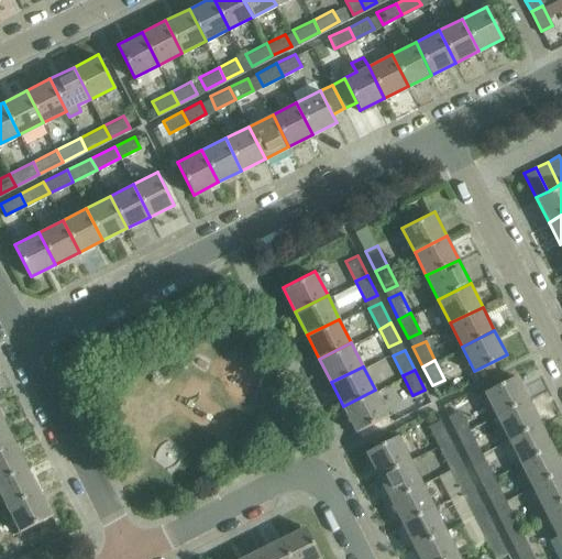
[(484,391),(496,415),(529,398),(517,374),(484,391)]
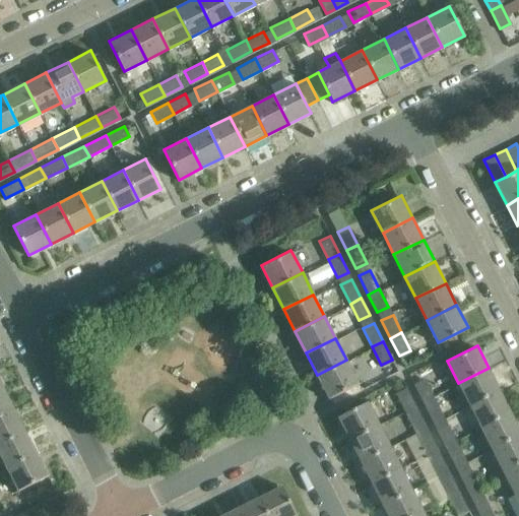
[(346,360),(317,375),(328,397),(358,382),(346,360)]
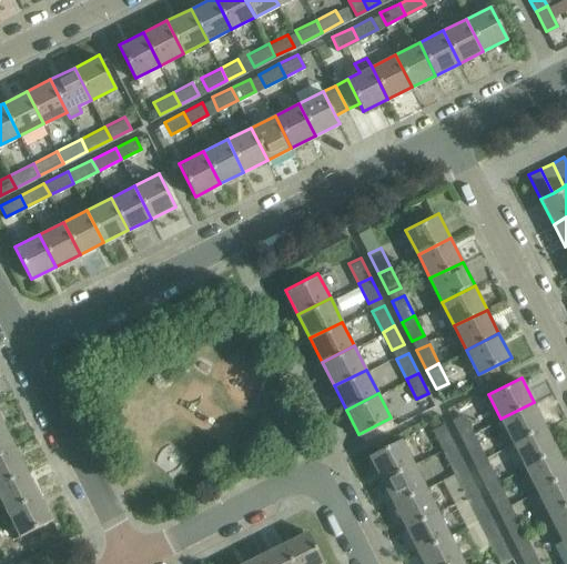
[(500,419),(513,442),(546,426),(534,402),(500,419)]
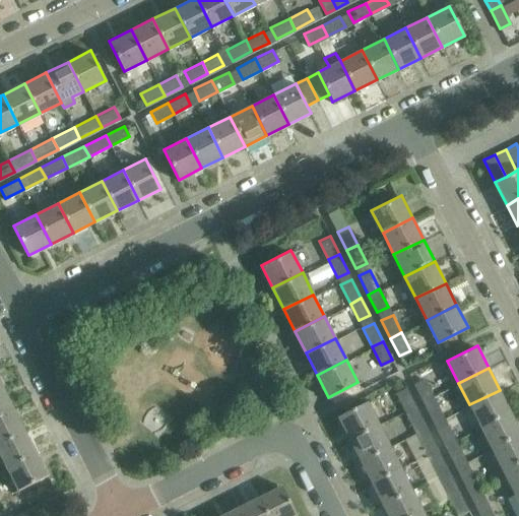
[(413,383),(423,401),(433,395),(424,377),(413,383)]
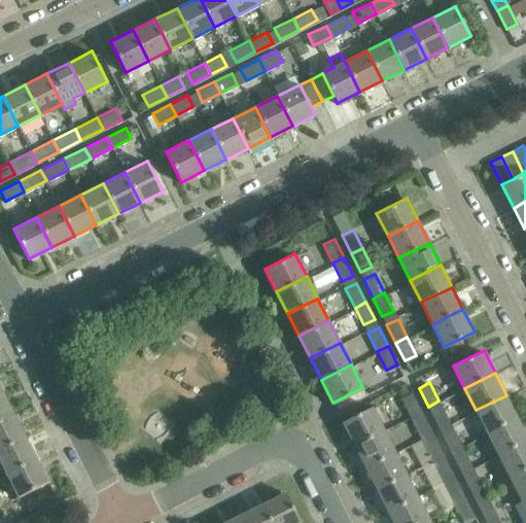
[(400,397),(410,416),(420,410),(411,391),(400,397)]
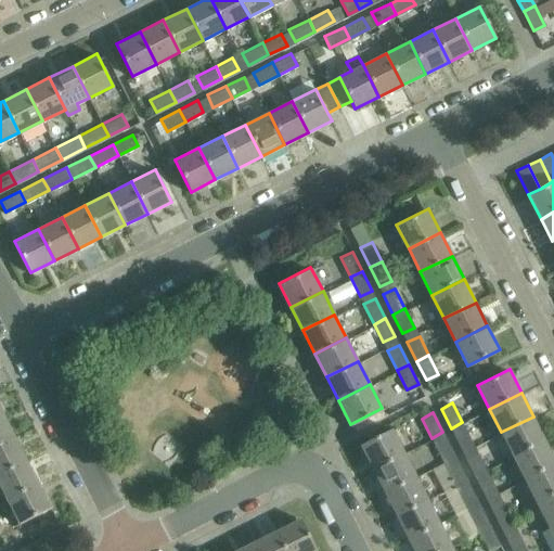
[(0,444),(15,437),(3,413),(0,414),(0,444)]
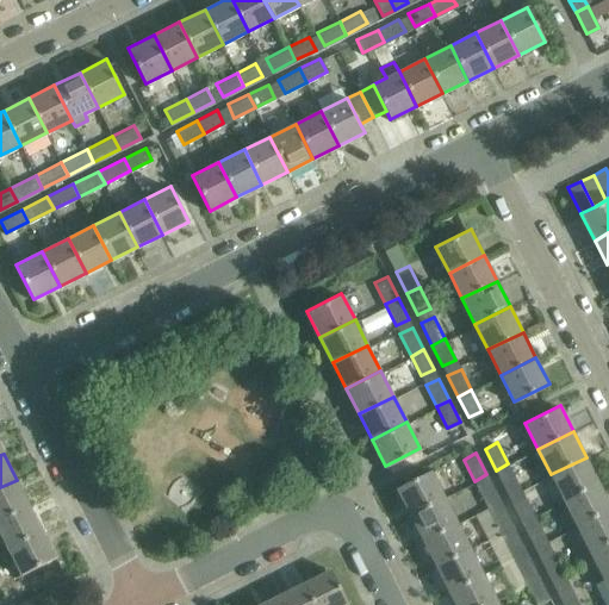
[(551,474),(564,500),(598,482),(586,457),(551,474)]
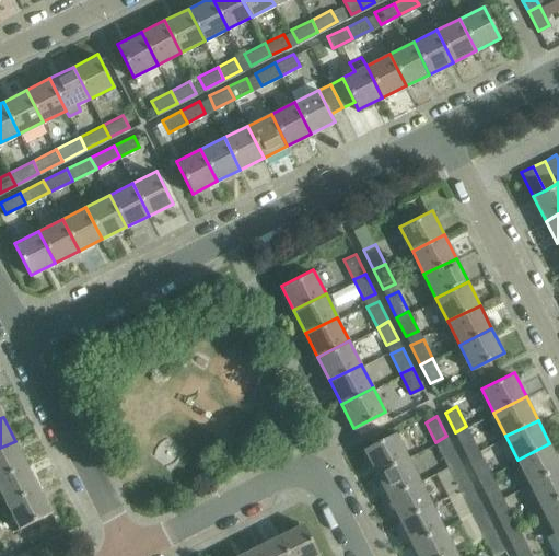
[(466,426),(455,432),(465,451),(476,446),(466,426)]
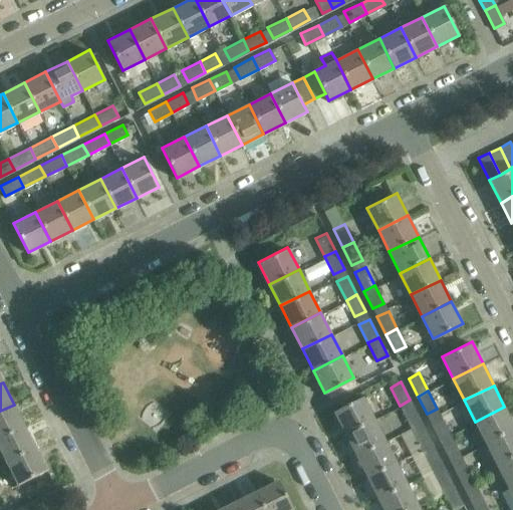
[(333,411),(344,433),(373,418),(362,396),(333,411)]
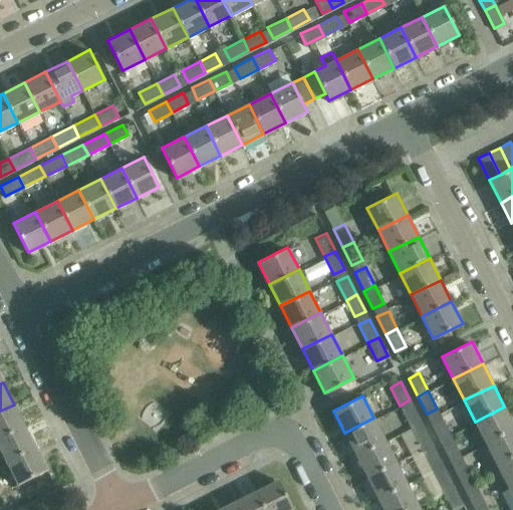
[(410,400),(400,406),(408,422),(418,416),(410,400)]
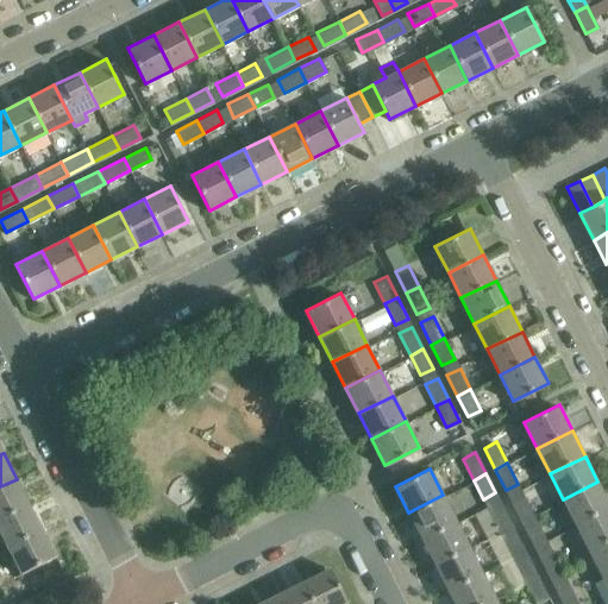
[(0,518),(30,504),(17,479),(0,486),(0,518)]
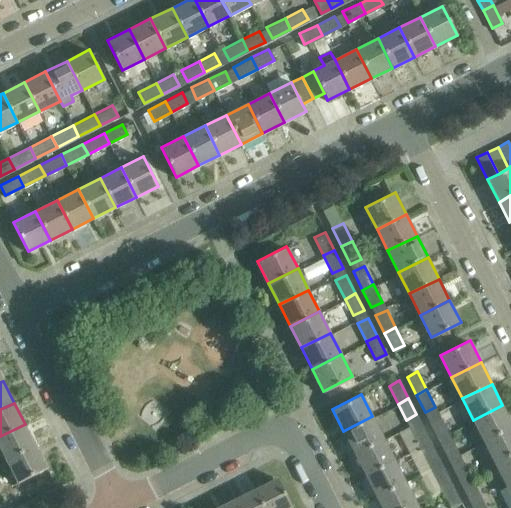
[(473,420),(484,441),(510,428),(510,422),(502,405),(473,420)]
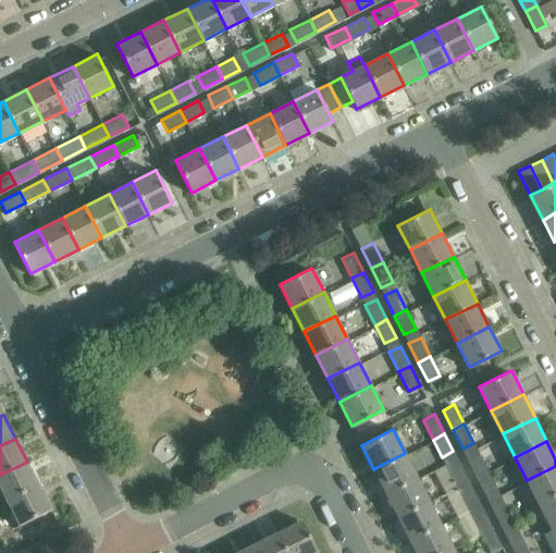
[(466,457),(476,477),(487,470),(478,451),(466,457)]
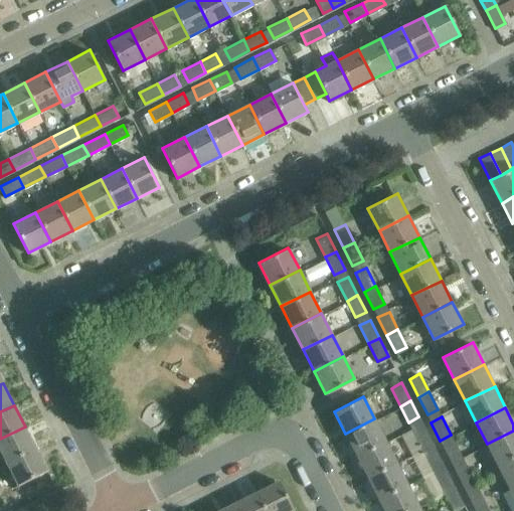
[(345,434),(356,455),(385,441),(374,418),(345,434)]
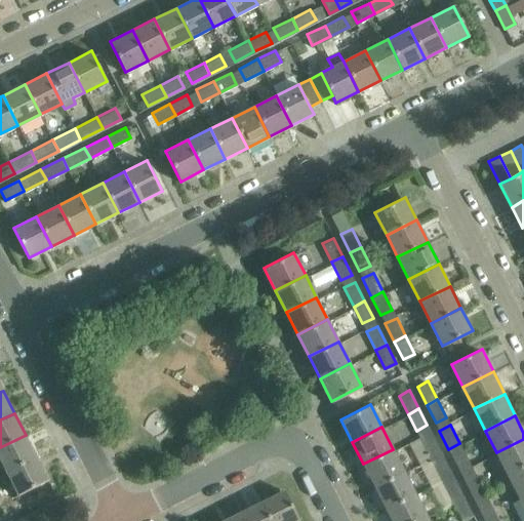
[(0,459),(6,472),(36,456),(26,435),(0,447),(0,459)]
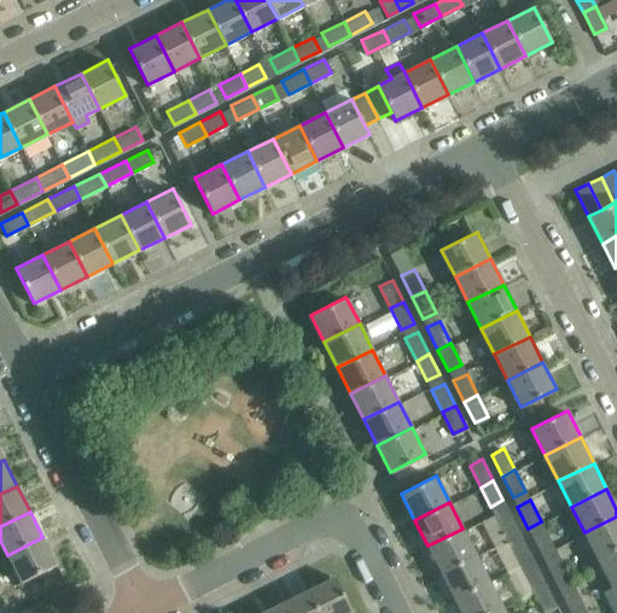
[(496,519),(507,539),(519,532),(508,512),(496,519)]
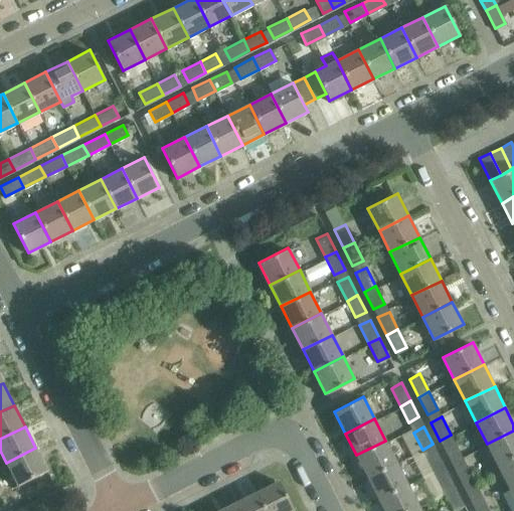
[(513,431),(487,444),(498,466),(513,457),(513,431)]
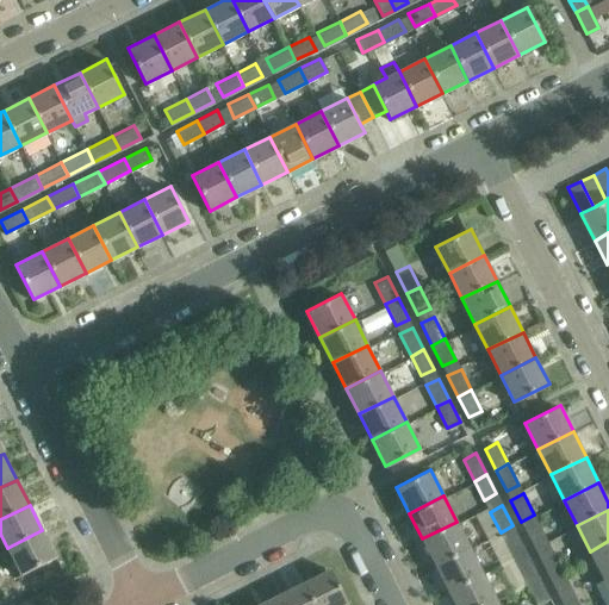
[(534,515),(521,522),(532,543),(545,536),(534,515)]
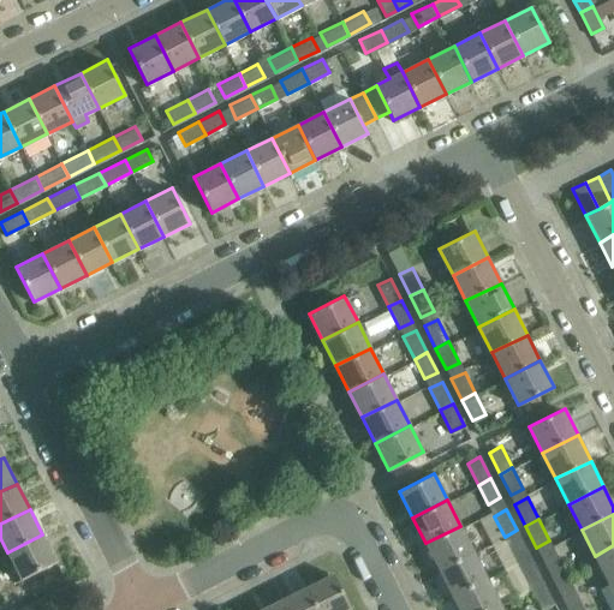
[(425,543),(439,569),(474,551),(460,526),(425,543)]
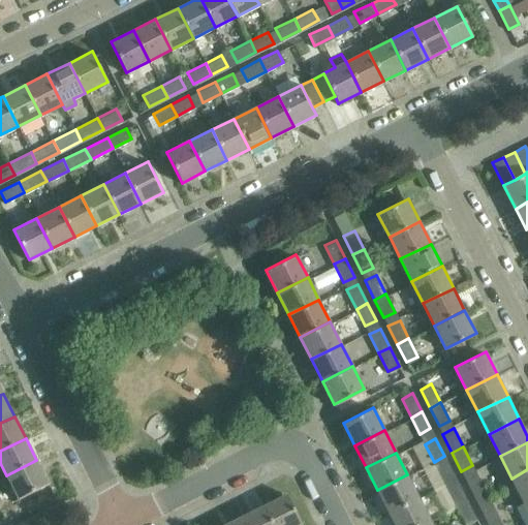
[(444,456),(434,462),(443,480),(454,474),(444,456)]
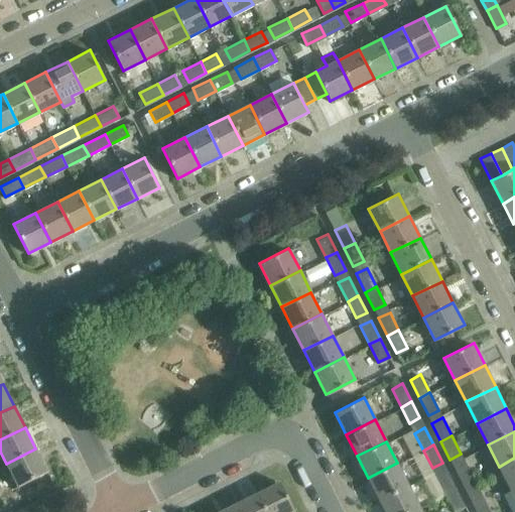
[(35,449),(6,464),(17,487),(47,472),(35,449)]
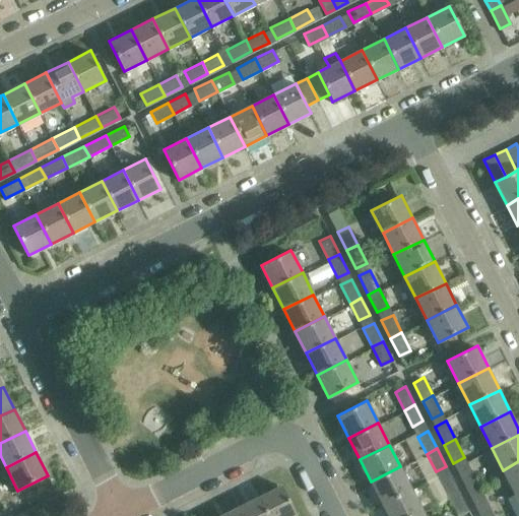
[(518,461),(503,470),(514,492),(518,489),(518,461)]
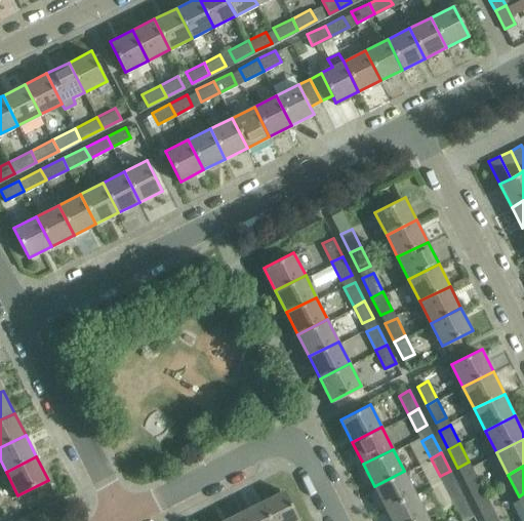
[(461,475),(471,492),(482,487),(473,469),(461,475)]
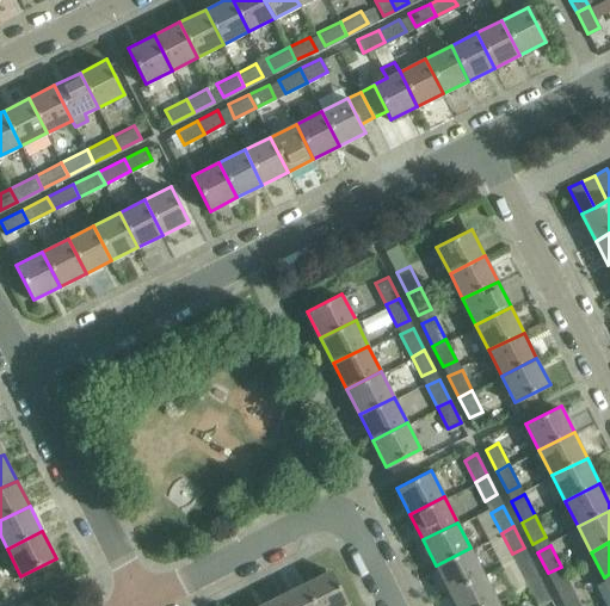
[(436,566),(448,591),(484,574),(470,548),(436,566)]
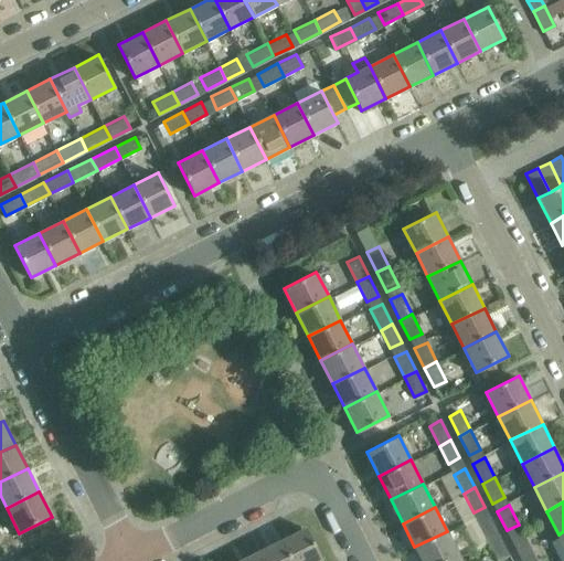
[(477,521),(487,541),(499,535),(489,516),(477,521)]
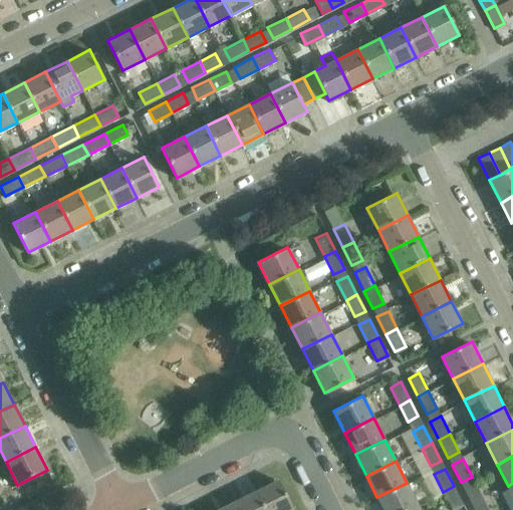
[(472,477),(461,482),(470,500),(481,494),(472,477)]
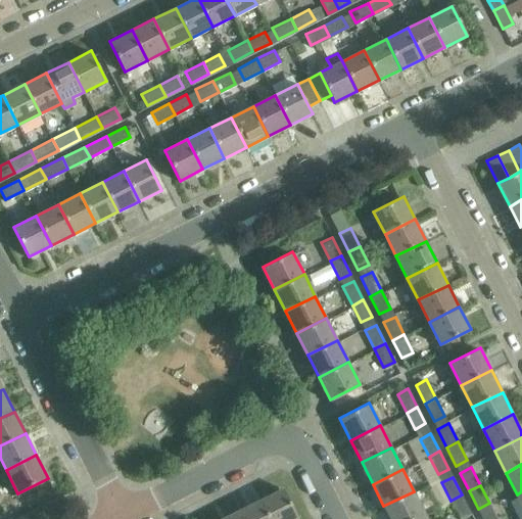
[(283,488),(261,500),(270,518),(296,518),(298,518),(283,488)]
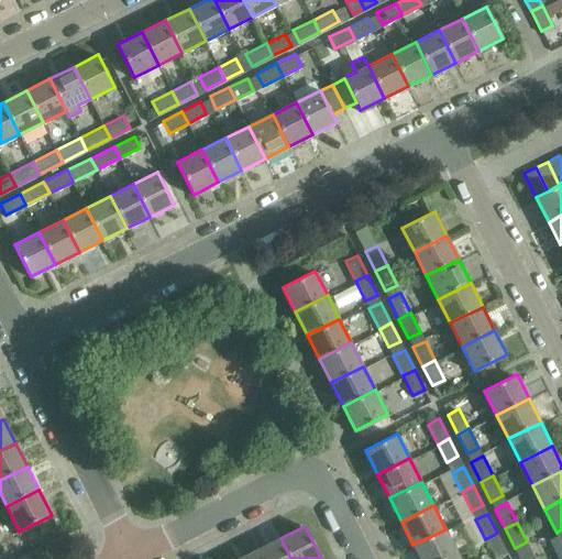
[(412,545),(419,558),(443,558),(458,552),(445,529),(412,545)]
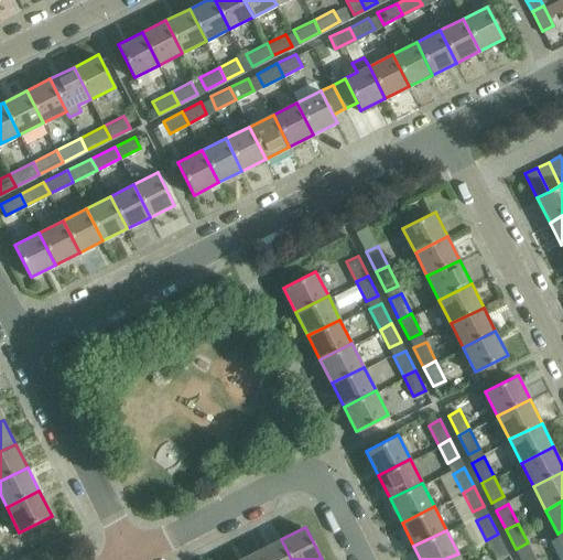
[(498,534),(486,540),(496,559),(508,552),(498,534)]
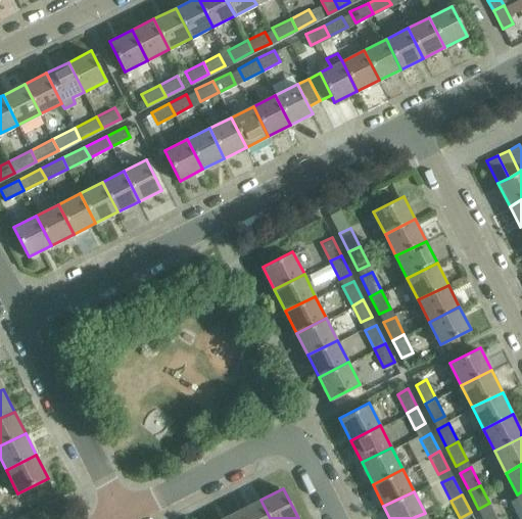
[(270,518),(261,500),(239,511),(242,518),(270,518)]
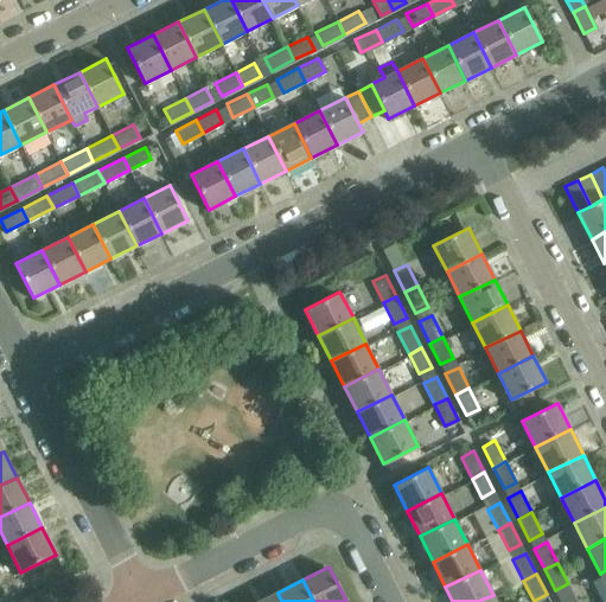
All buildings are outlined.
